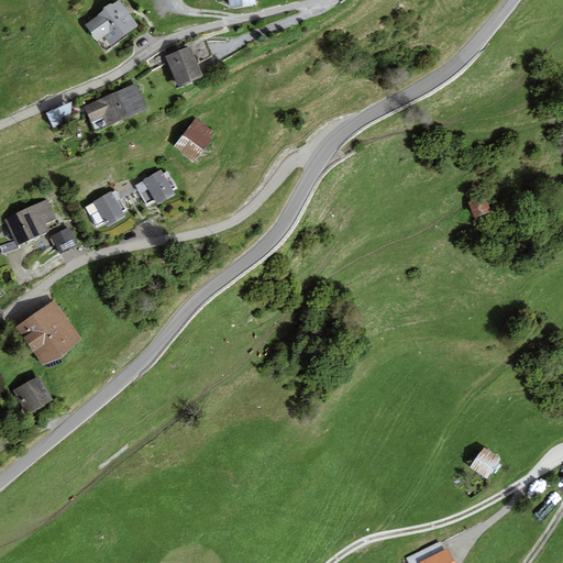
[(111,47),(139,25),(118,0),(112,4),(110,3),(103,8),(103,11),(85,25),(98,43),(103,37),(111,47)]
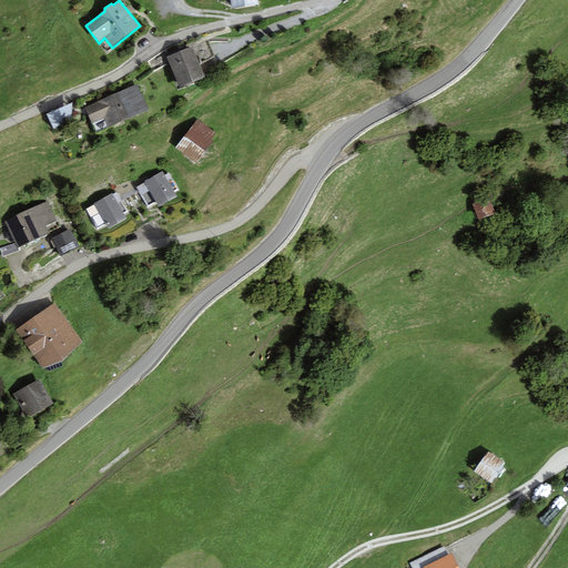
[(204,79),(192,47),(168,57),(179,88),(204,79)]
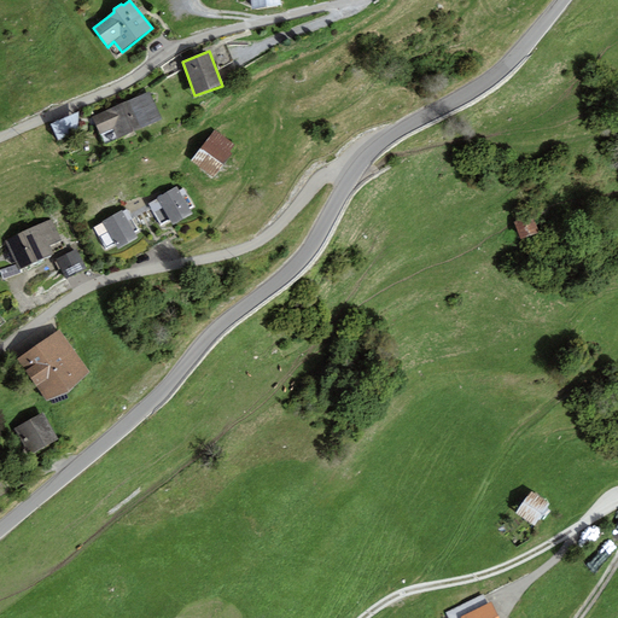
[(150,92),(92,117),(104,145),(162,120),(150,92)]
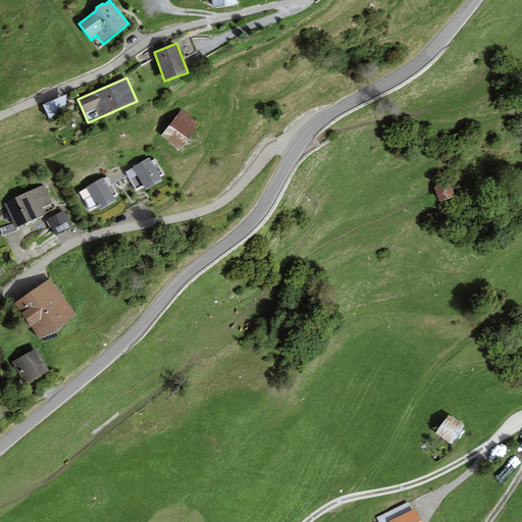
[(42,105),(49,119),(64,112),(66,94),(42,105)]
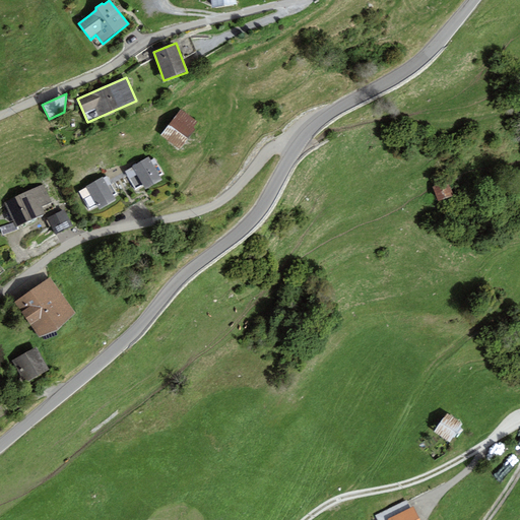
[(181,110),(160,135),(177,148),(179,150),(195,129),(193,128),(197,122),(181,110)]
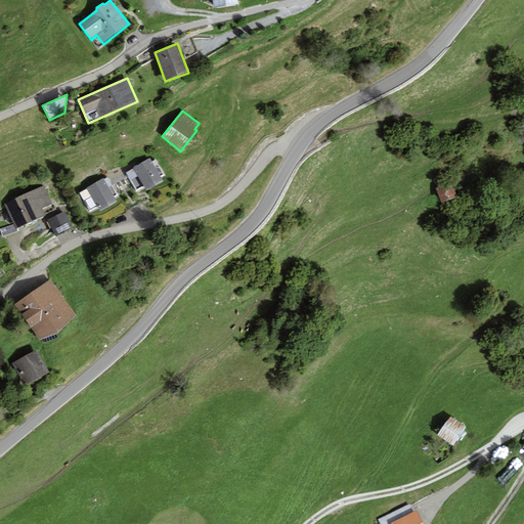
[(164,182),(161,177),(164,175),(156,160),(151,162),(149,159),(133,168),(133,169),(126,173),(136,190),(143,186),(146,191),(164,182)]
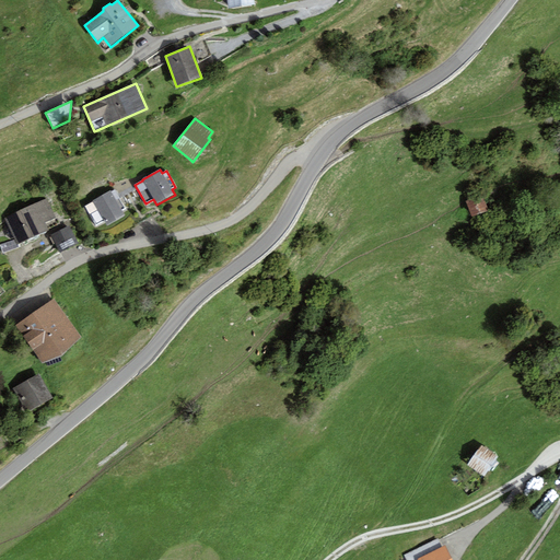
[(126,217),(123,211),(126,209),(115,189),(111,191),(111,190),(92,201),(93,202),(84,207),(96,226),(104,221),(107,226),(126,217)]
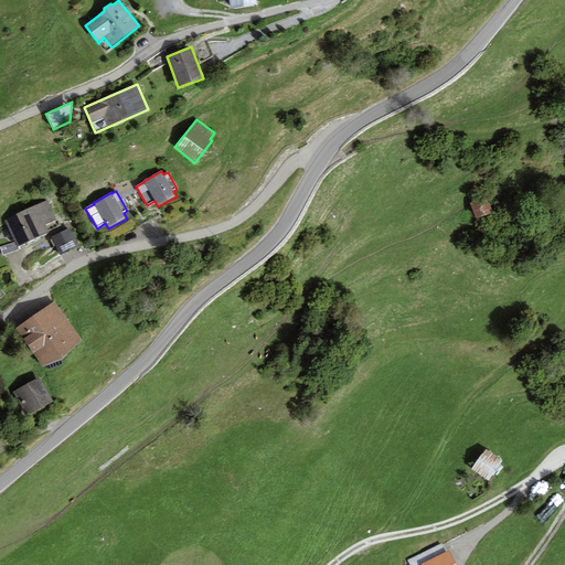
[(48,200),(3,221),(14,243),(17,247),(18,246),(50,232),(46,224),(56,220),(48,200)]
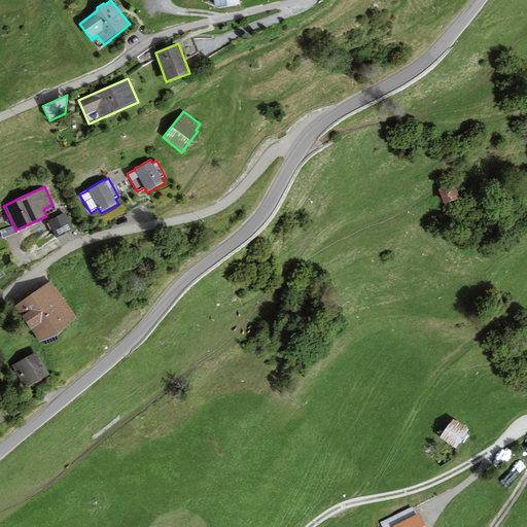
[(456,186),(441,191),(446,208),(461,204),(456,186)]
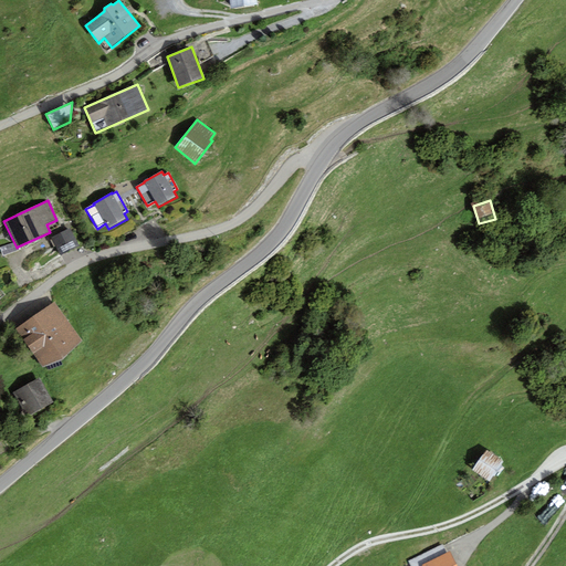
[(70,229),(51,238),(61,257),(80,247),(70,229)]
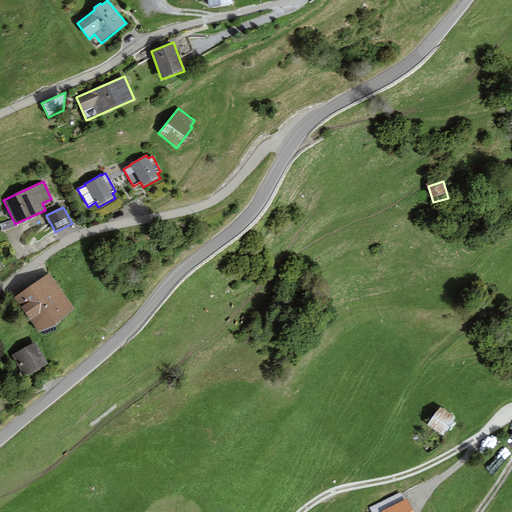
[(18,226),(16,223),(15,224),(13,220),(0,224),(3,232),(18,226)]
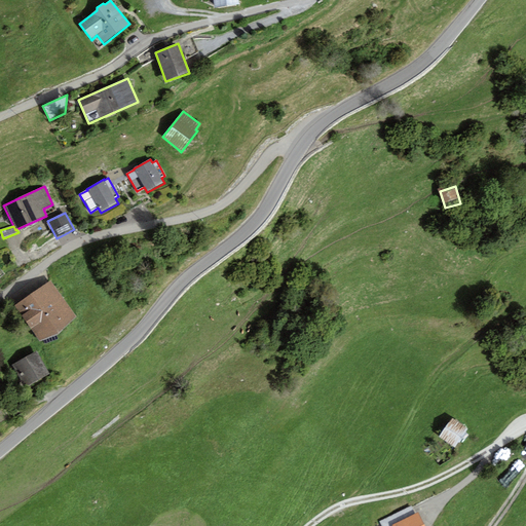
[(76,315),(50,280),(14,306),(40,341),(58,335),(76,315)]
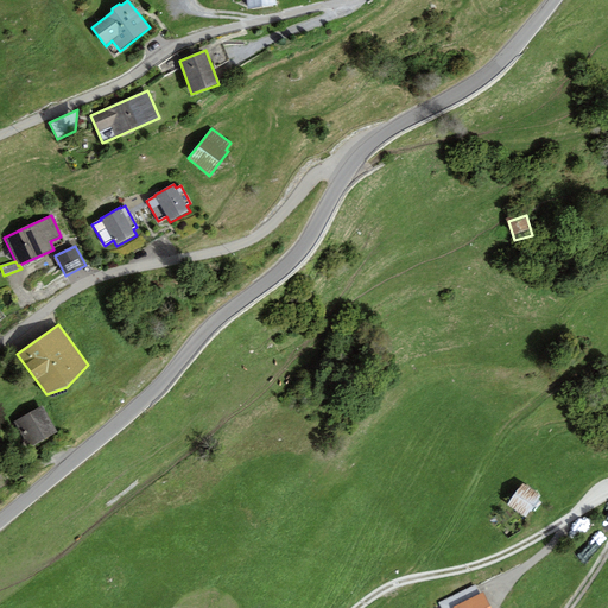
[(58,432),(42,406),(14,424),(31,450),(58,432)]
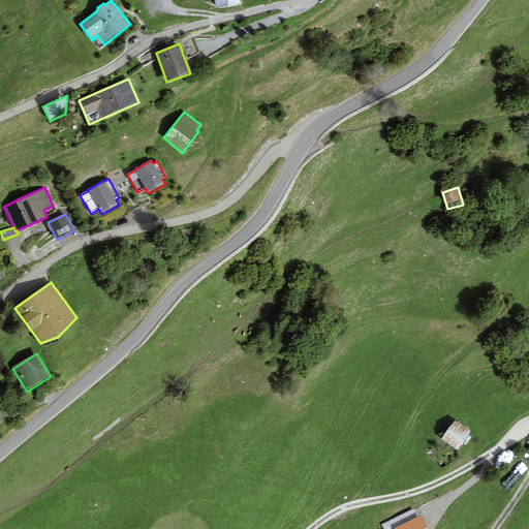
[(458,449),(470,432),(455,422),(442,439),(458,449)]
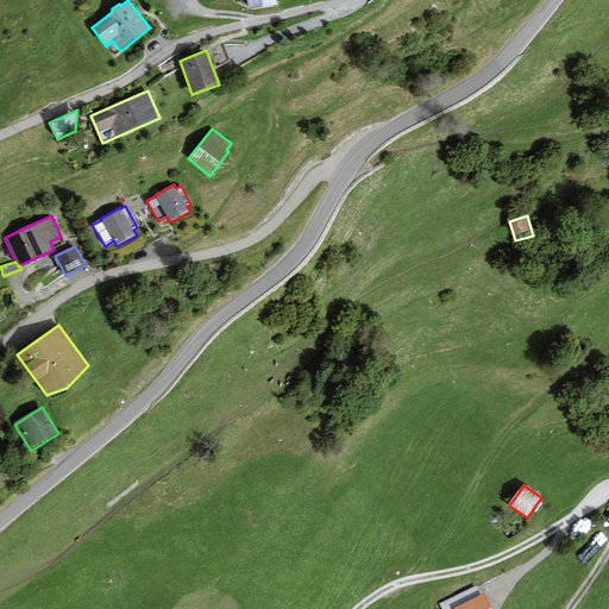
[(453,608),(481,595),(476,586),(439,604),(441,608),(453,608)]
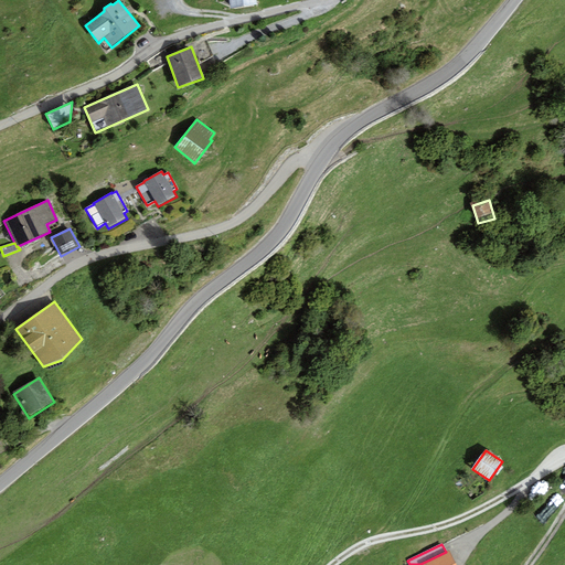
[(446,552),(420,564),(456,564),(449,551),(446,552)]
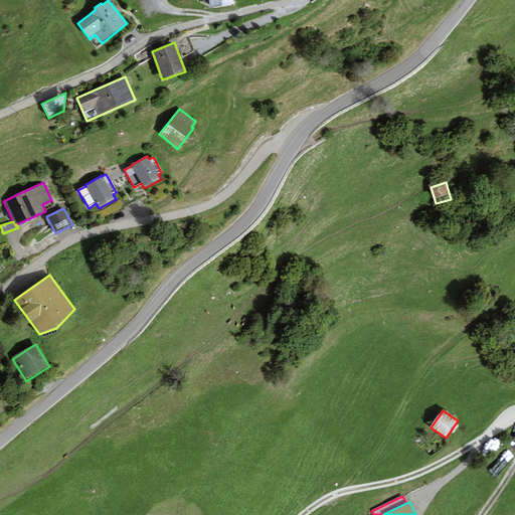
All buildings are outlined.
